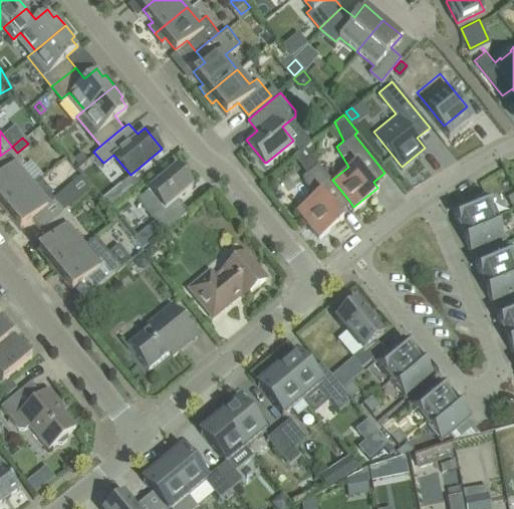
[(299,150),(295,153),(299,161),(310,152),(305,145),(300,149),(299,150)]
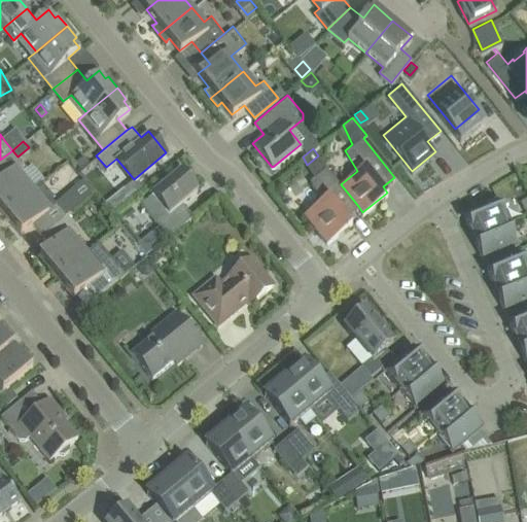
[(21,160),(18,157),(12,150),(0,160),(0,207),(3,211),(32,187),(19,172),(26,166),(21,160)]
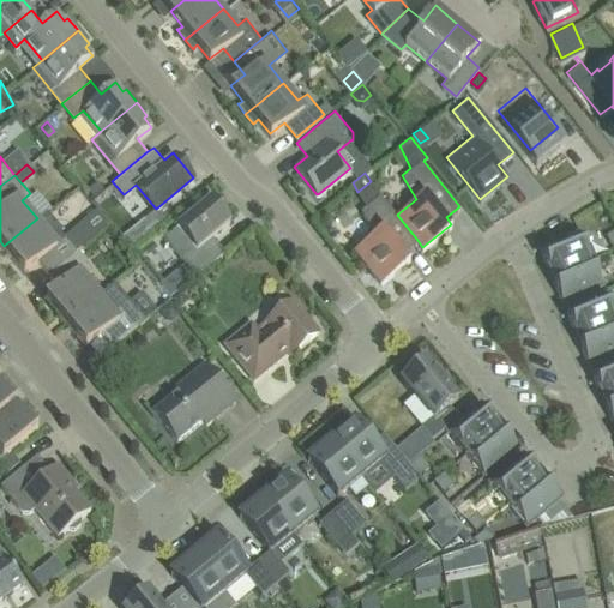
[(96,179),(86,186),(94,194),(102,186),(96,179)]
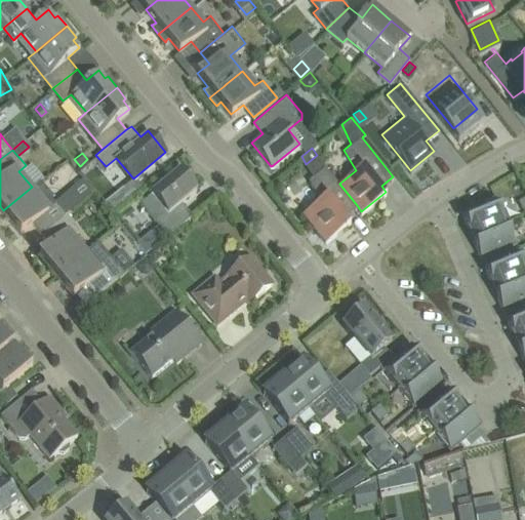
[(346,214),(357,205),(339,184),(340,183),(325,164),(308,178),(320,199),(304,213),(326,240),(351,221),(346,214)]
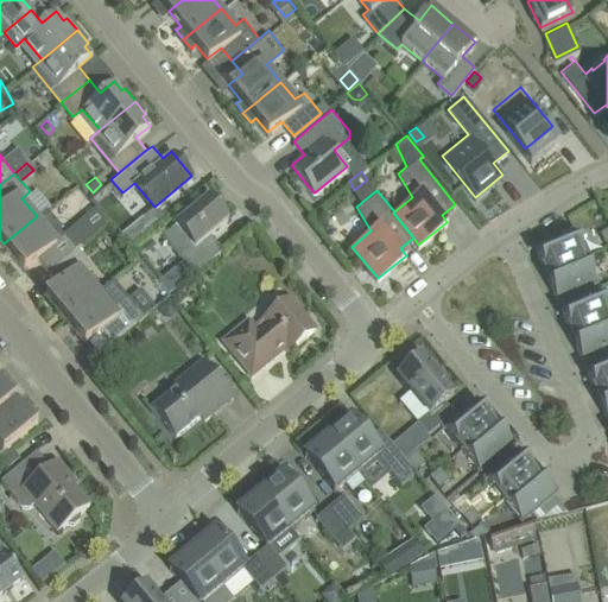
[(162,233),(177,252),(194,271),(204,263),(222,247),(209,232),(227,217),(209,195),(162,233)]
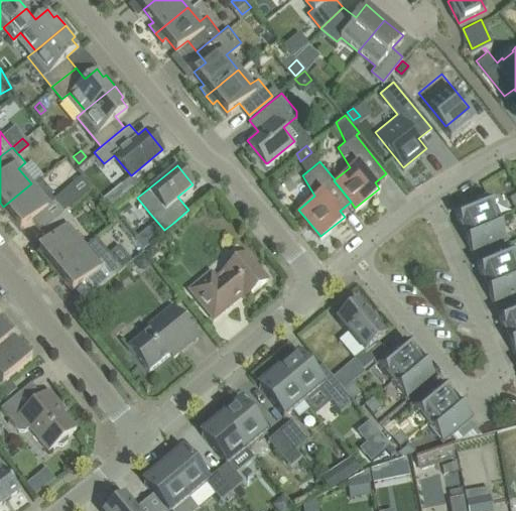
[(31,183),(3,207),(20,227),(31,217),(41,228),(63,209),(82,194),(92,185),(82,173),(73,181),(53,197),(50,193),(51,188),(40,175),(31,183)]
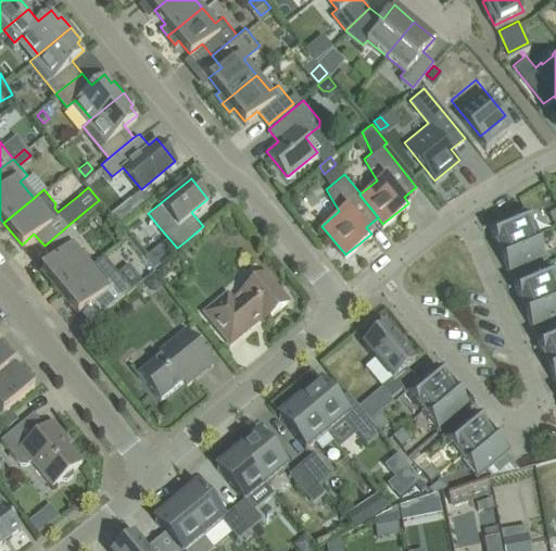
[(118,223),(127,215),(118,205),(110,213),(118,223)]
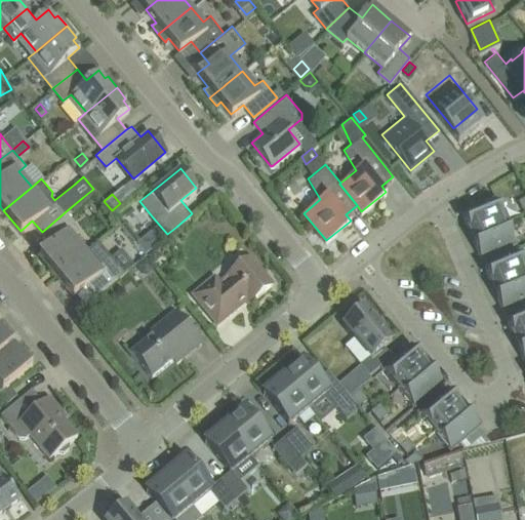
[(495,197),(461,211),(471,233),(505,220),(495,197)]
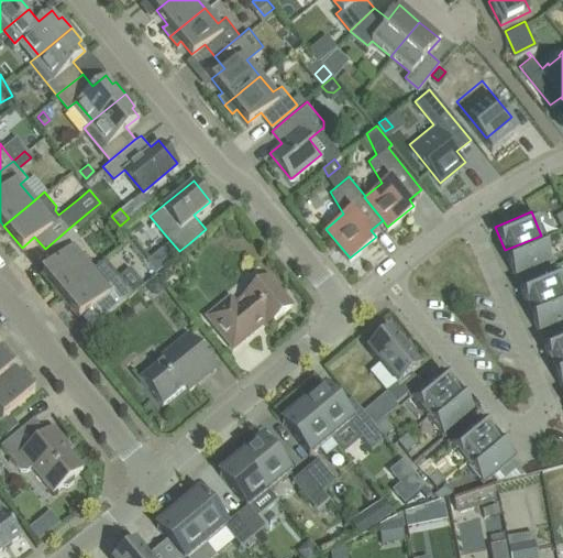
[(79,239),(78,239),(69,228),(45,249),(55,261),(42,272),(59,294),(76,280),(90,269),(77,252),(85,245),(79,239)]
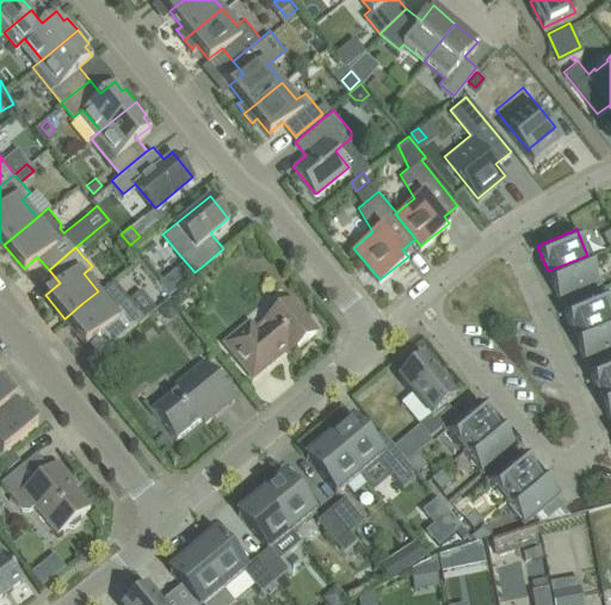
[(587,255),(548,271),(559,297),(599,281),(587,255)]
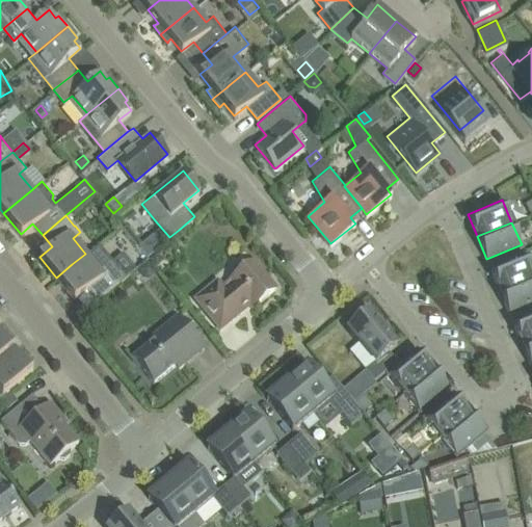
[(72,264),(56,278),(74,298),(85,288),(96,299),(126,274),(120,267),(100,241),(85,254),(72,264)]
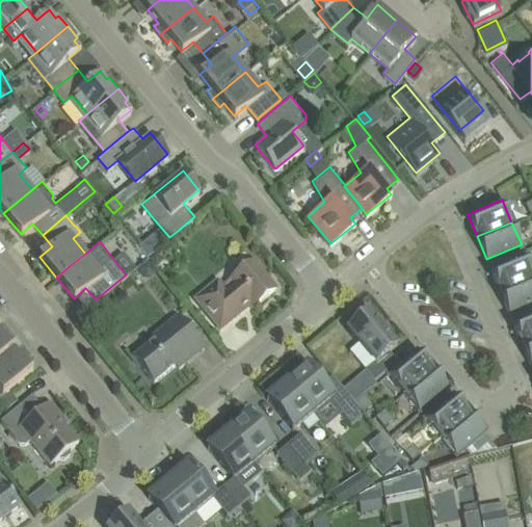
[(157,249),(150,256),(156,263),(160,260),(161,255),(157,249)]
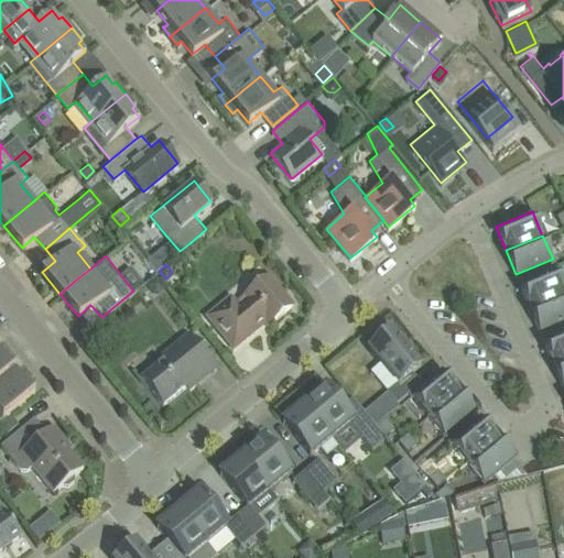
[(520,282),(529,306),(563,292),(563,286),(556,266),(520,282)]
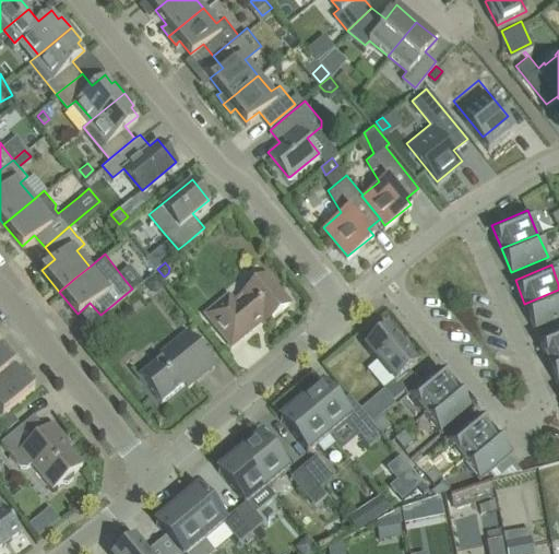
[(204,310),(227,339),(240,328),(244,333),(254,323),(252,320),(260,315),(264,320),(290,299),(266,270),(234,297),(228,290),(204,310)]
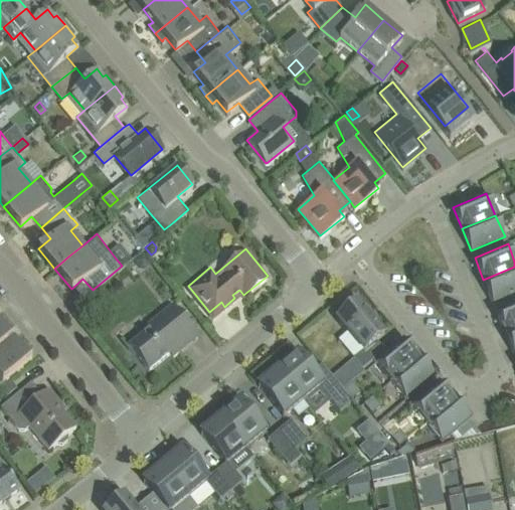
[(143,249),(134,258),(141,268),(151,260),(143,249)]
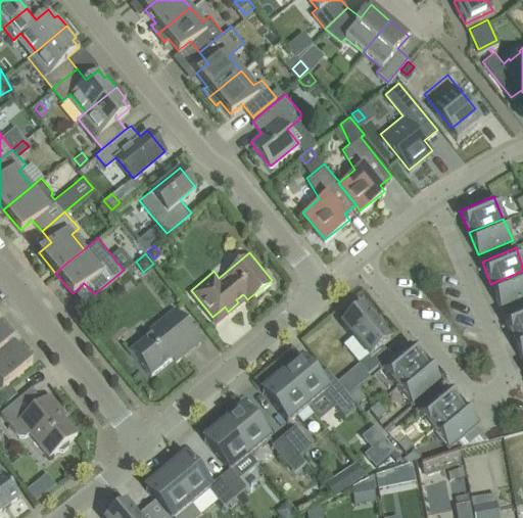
[(522,271),(490,284),(501,307),(522,296),(522,271)]
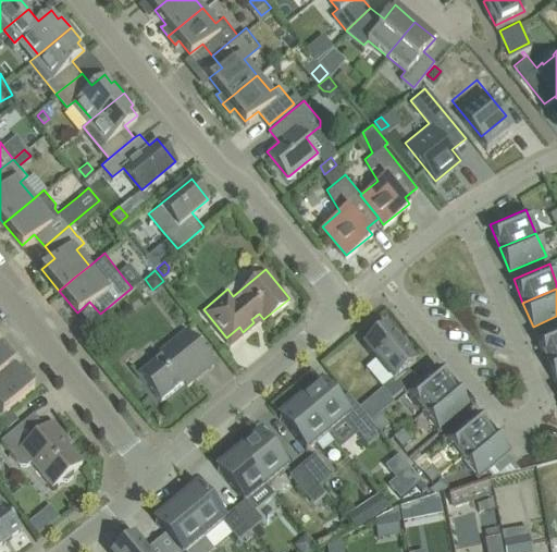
[(369,339),(364,342),(393,376),(382,385),(392,396),(416,377),(407,366),(415,359),(385,324),(381,329),(379,324),(367,335),(369,339)]
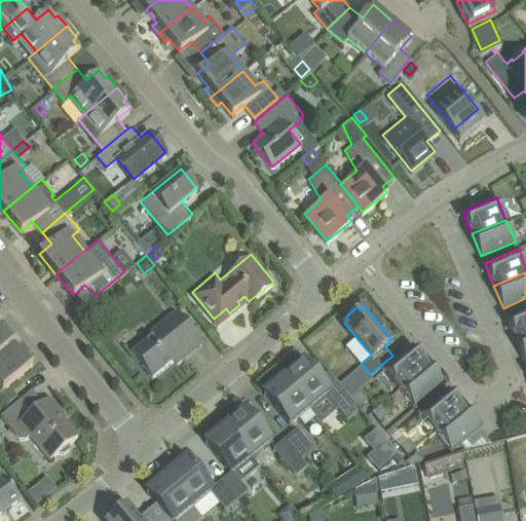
[(525,307),(506,315),(516,339),(525,335),(525,307)]
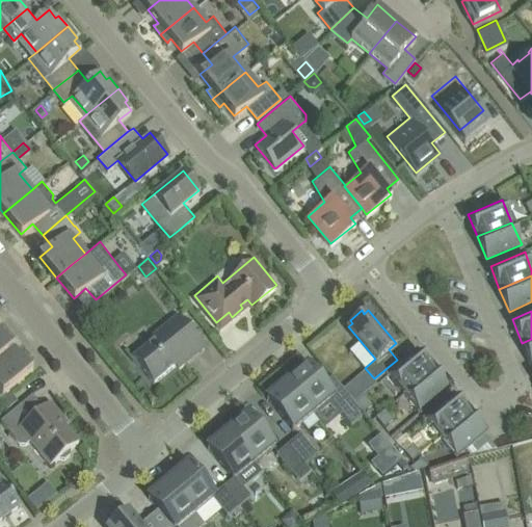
[(186,353),(200,342),(203,346),(204,345),(177,313),(153,332),(156,336),(133,354),(153,379),(176,362),(178,366),(185,360),(184,359),(186,358),(186,353)]
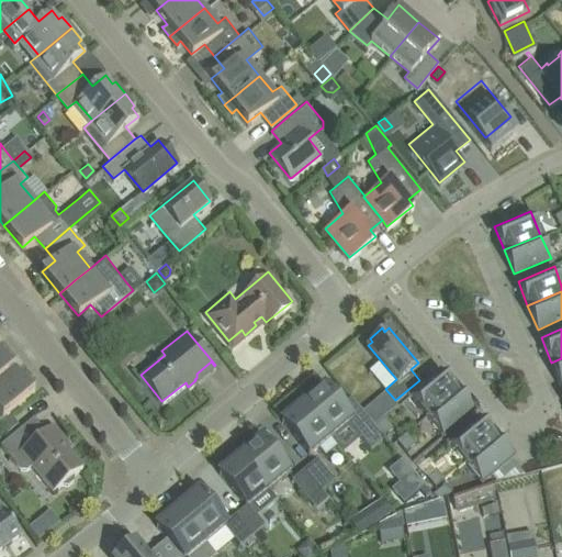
[(0,377),(13,366),(0,348),(0,377)]
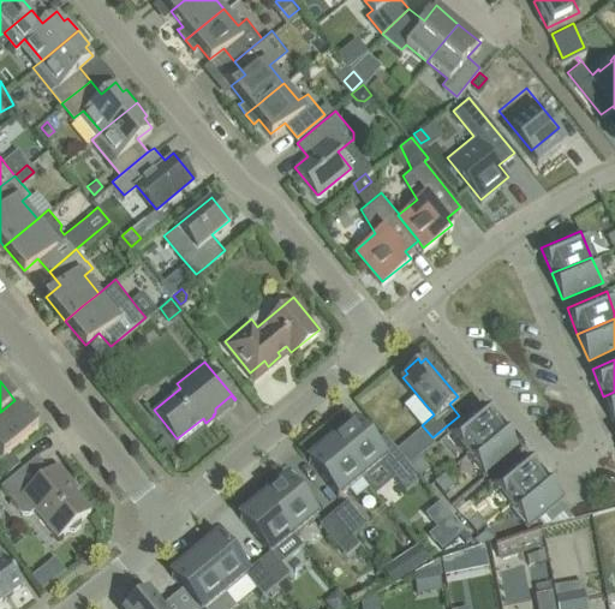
[(614,421),(614,392),(603,396),(614,422),(614,421)]
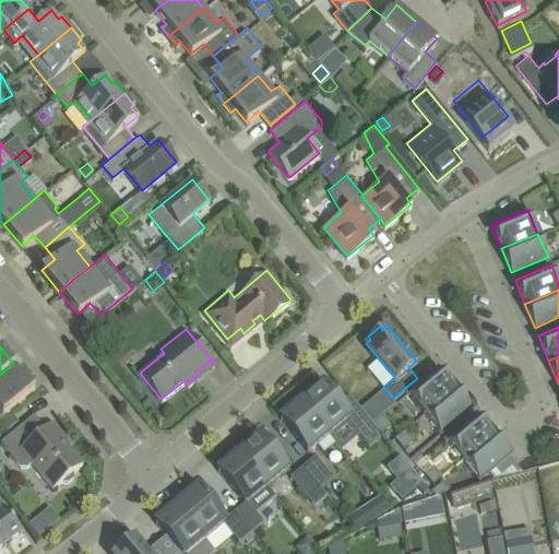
[(21,373),(13,364),(0,375),(0,416),(34,389),(21,373)]
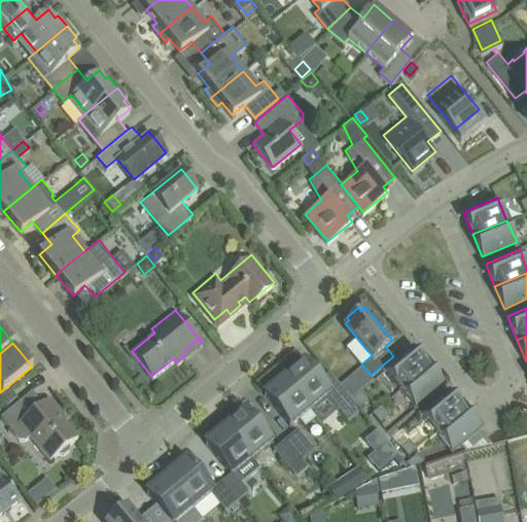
[(384,368),(399,387),(428,362),(412,344),(384,368)]
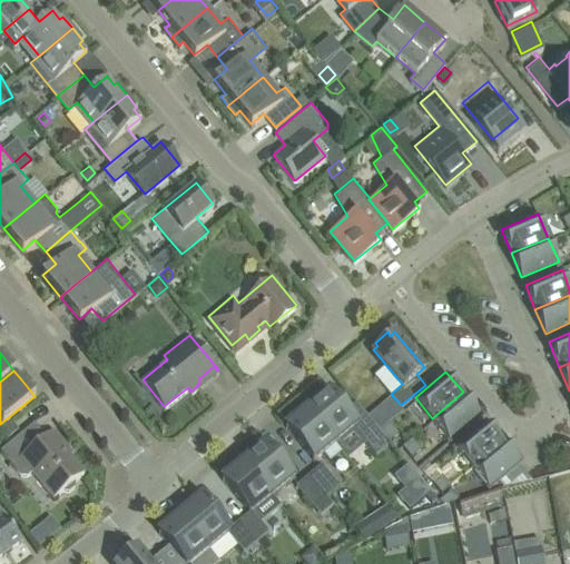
[(327,387),(306,405),(335,439),(356,422),(327,387)]
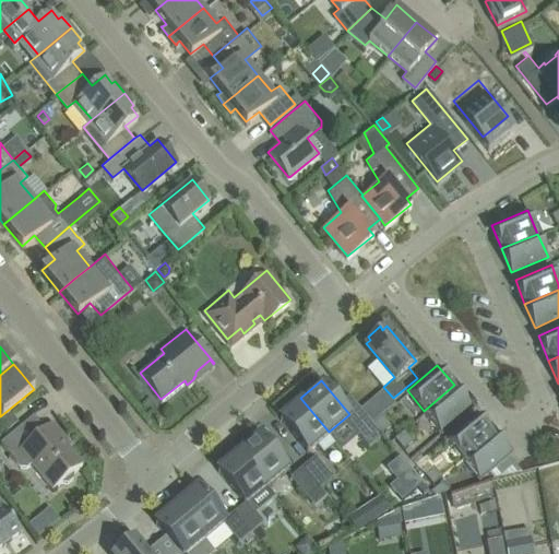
[(454,385),(424,411),(440,431),(471,405),(454,385)]
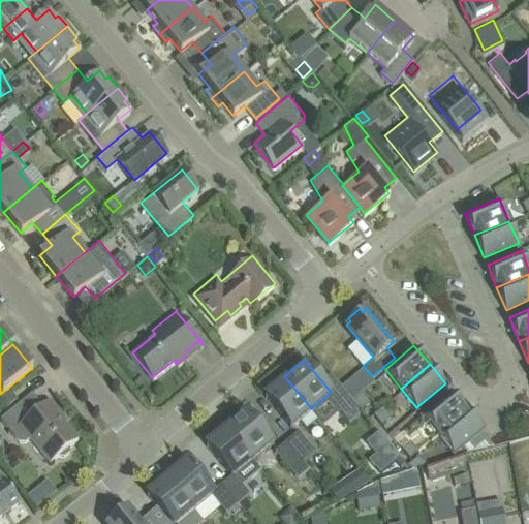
[(317,415),(311,408),(284,376),(265,393),(291,425),(300,418),(306,426),(317,415)]
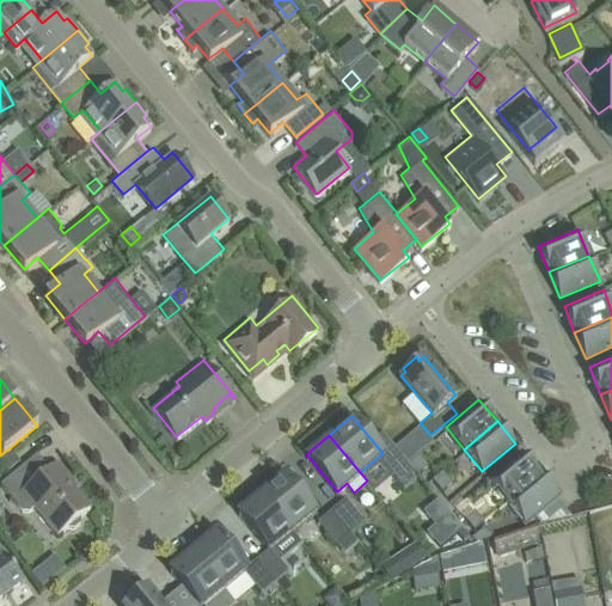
[(404,435),(395,444),(399,451),(407,459),(417,450),(404,435)]
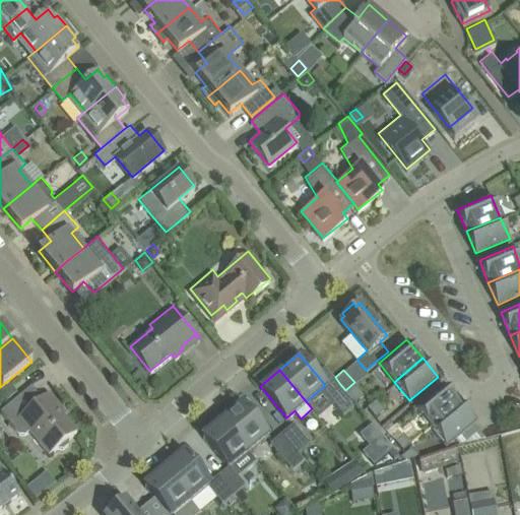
[(9,380),(0,388),(0,390),(6,397),(16,389),(9,380)]
